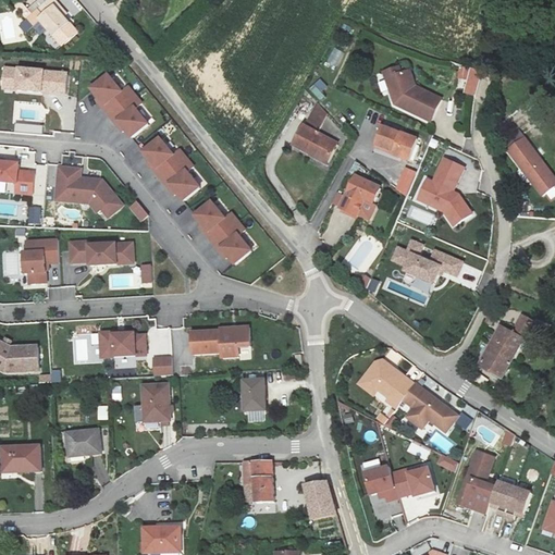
[(38,9),(47,0),(38,0),(34,4),(38,9)]
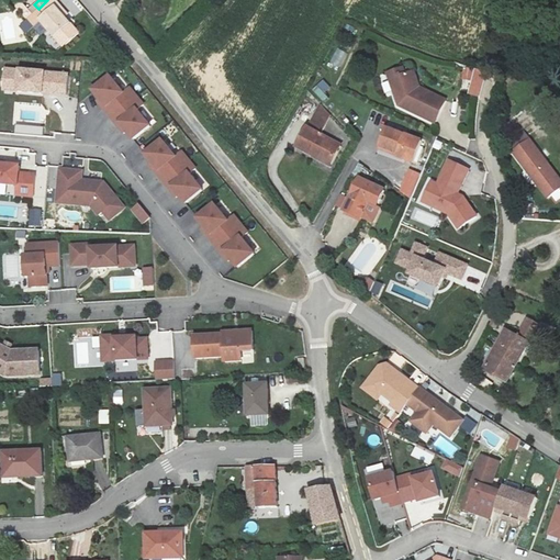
[(69,15),(56,0),(42,13),(45,17),(38,23),(53,42),(69,28),(64,20),(69,15)]
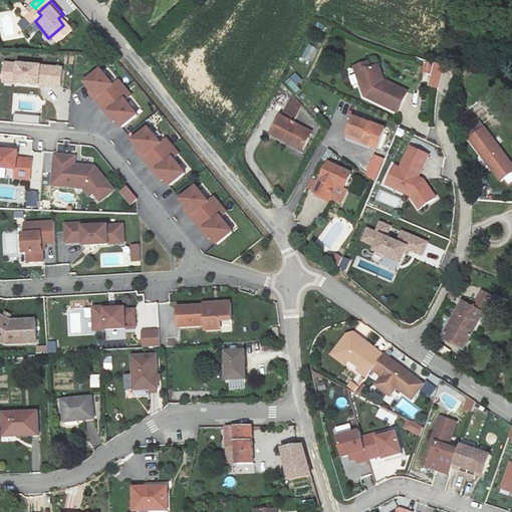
[(299,56),(310,61),(317,48),(306,43),(299,56)]
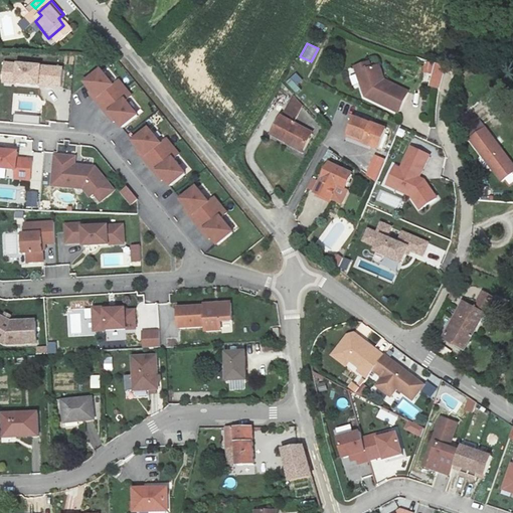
[(366,58),(352,63),(362,94),(396,111),(406,89),(382,77),(376,60),(368,63),(366,58)]
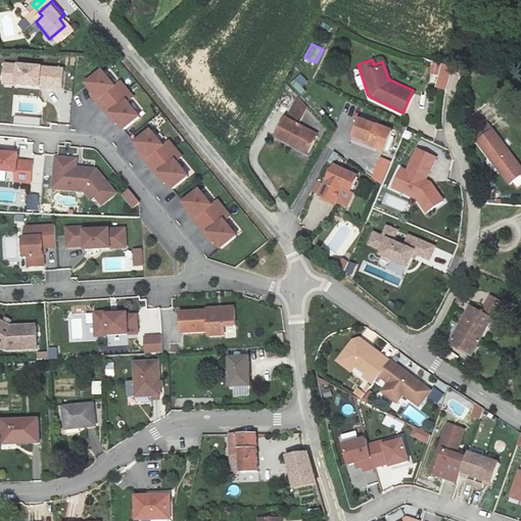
[(429,60),(427,69),(436,73),(434,85),(442,88),(448,65),(429,60)]
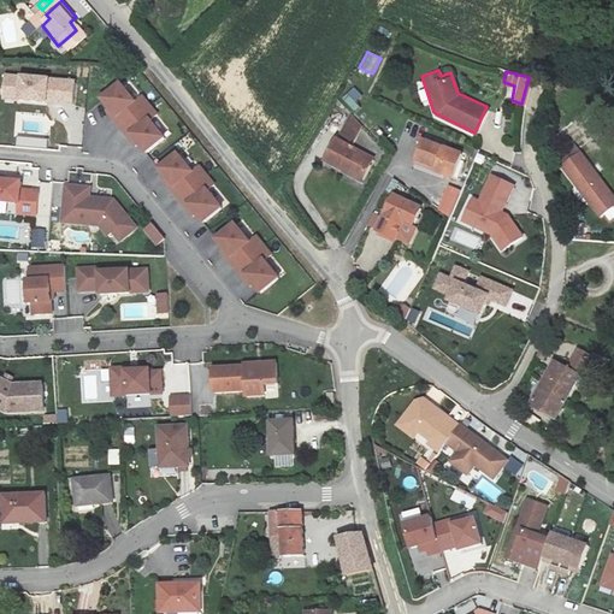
[(77,106),(77,78),(3,76),(3,102),(77,106)]
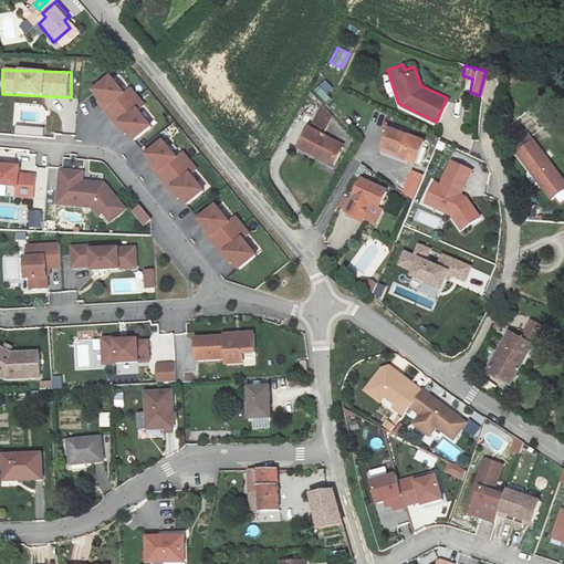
[(110,119),(137,95),(131,86),(124,91),(110,74),(90,93),(96,101),(94,102),(110,119)]
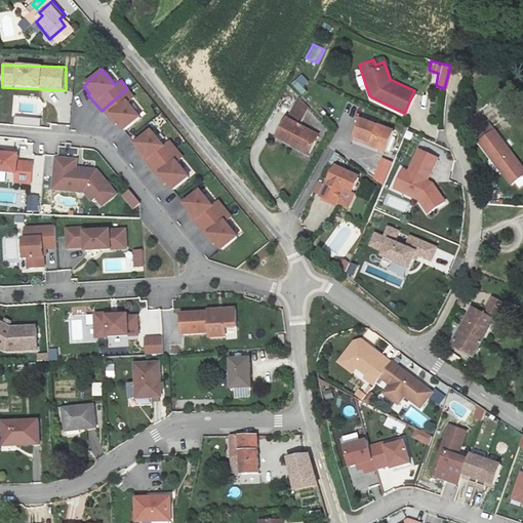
[(134,96),(127,88),(102,111),(114,126),(116,125),(123,133),(141,119),(127,104),(134,96)]
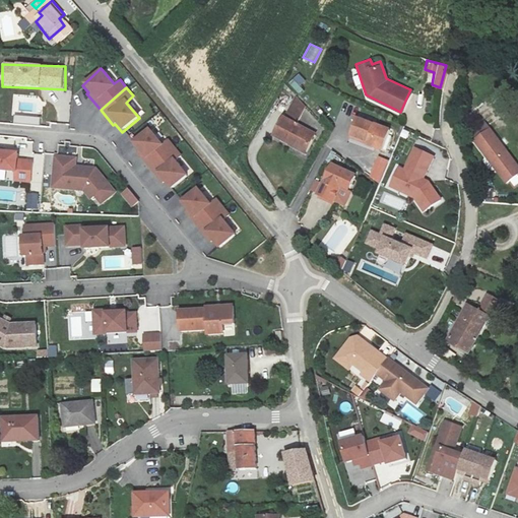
[(299,119),(307,104),(293,96),(284,112),(299,119)]
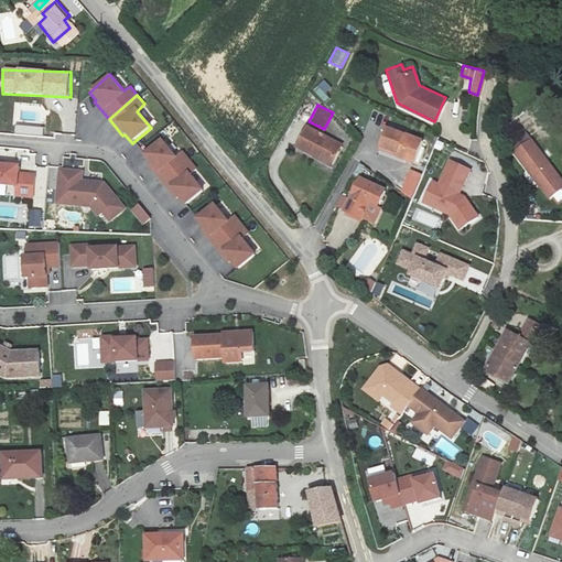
[(295,143),(314,153),(314,154),(331,162),(341,141),(305,123),(295,143)]
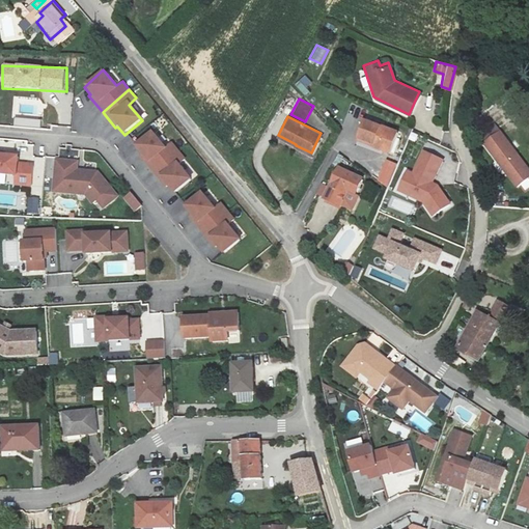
[(397,130),(362,117),(356,136),(373,142),(372,144),(389,150),(397,130)]
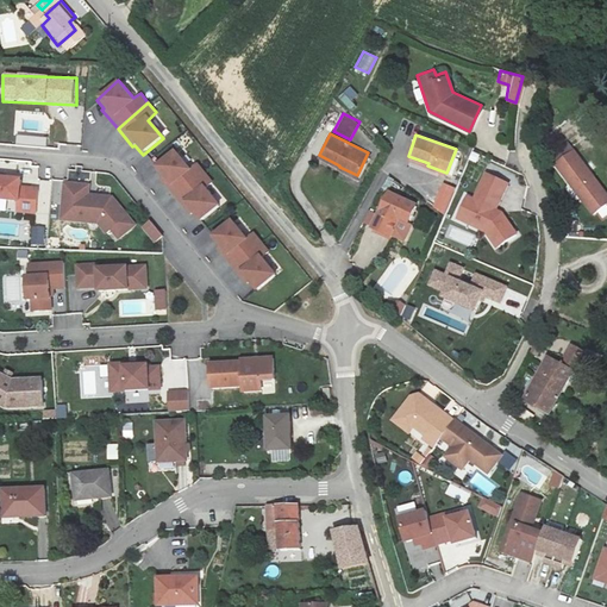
[(606,194),(564,137),(545,151),(590,210),(606,196),(606,194)]
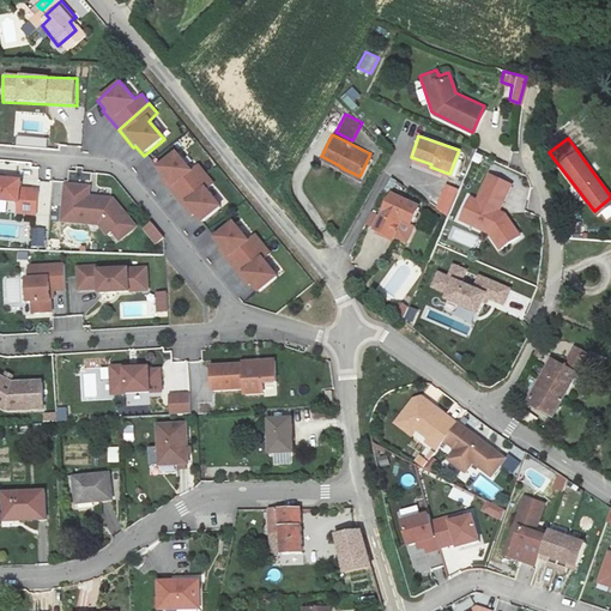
[(175,200),(206,174),(198,162),(191,168),(176,151),(153,169),(162,180),(159,181),(175,200)]
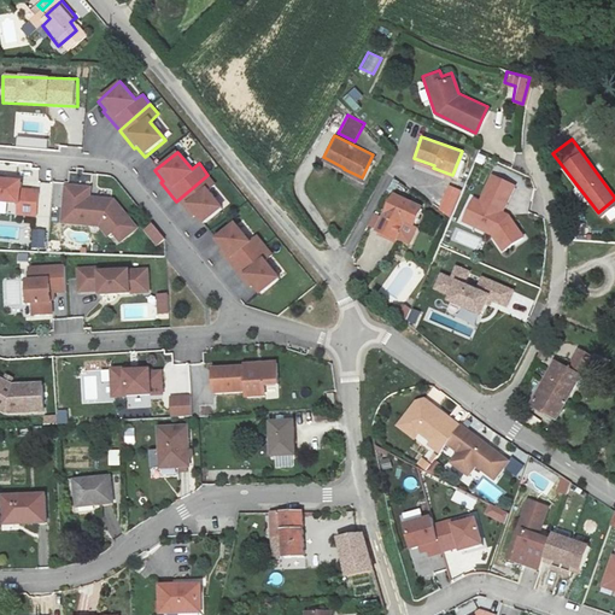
[(515,187),(491,174),(479,200),(473,198),(460,223),(490,236),(502,253),(525,238),(508,215),(503,212),(515,187)]
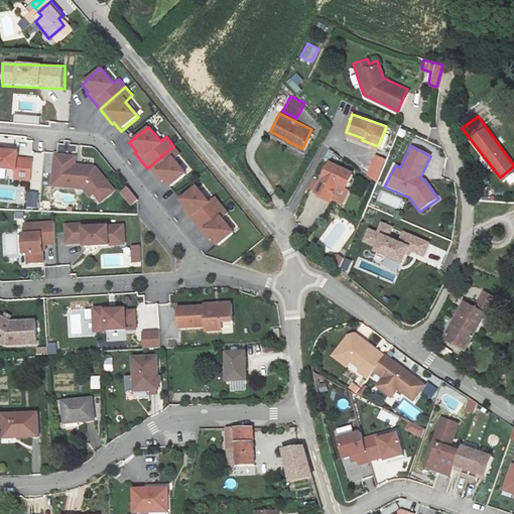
[(180,154),(173,146),(147,168),(158,184),(162,181),(169,190),(186,176),(173,160),(180,154)]
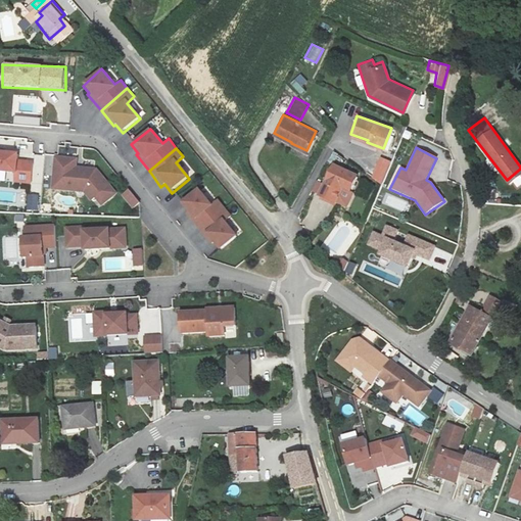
[(28,183),(30,162),(15,161),(15,154),(3,153),(0,152),(0,171),(13,173),(12,182),(28,183)]
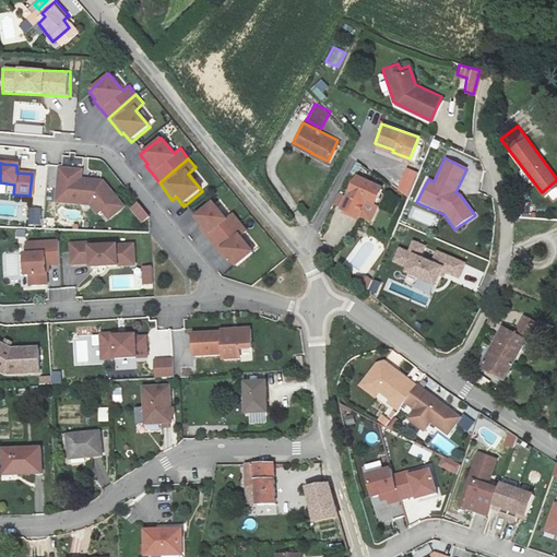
[(396,187),(405,194),(415,172),(405,167),(396,187)]
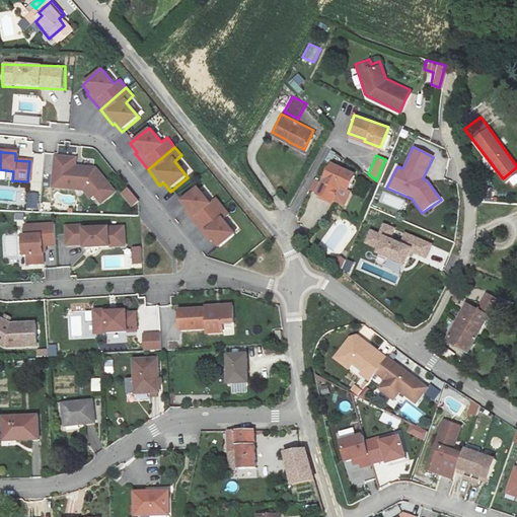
[(77,169),(72,169),(73,158),(53,157),(51,174),(61,175),(60,185),(70,186),(70,190),(81,191),(87,199),(91,196),(98,204),(112,193),(92,168),(77,167),(77,169)]
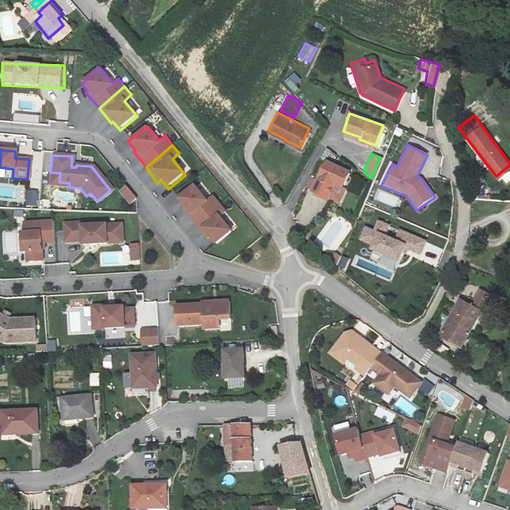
[(337,201),(344,187),(339,185),(347,170),(324,159),(310,188),(337,201)]
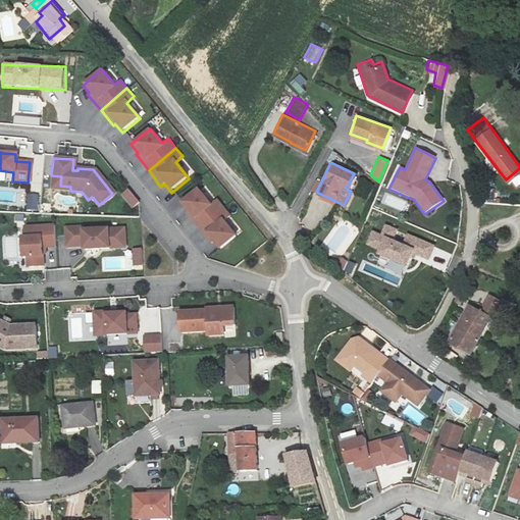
[(70,191),(70,187),(60,186),(61,176),(51,175),(50,189),(70,191)]
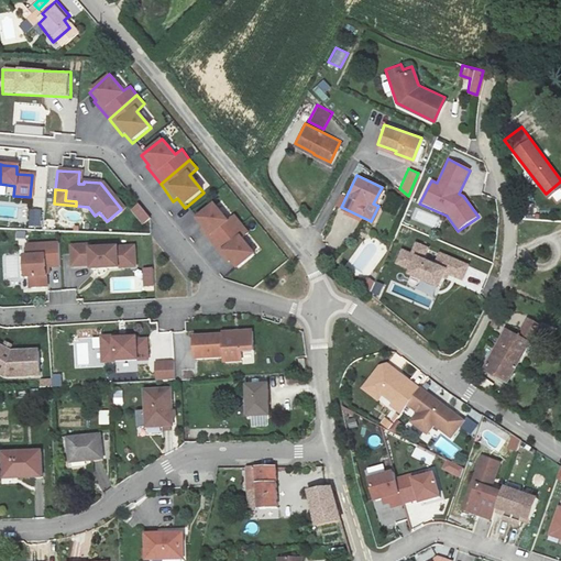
[(0,220),(26,220),(26,200),(0,200),(0,220)]
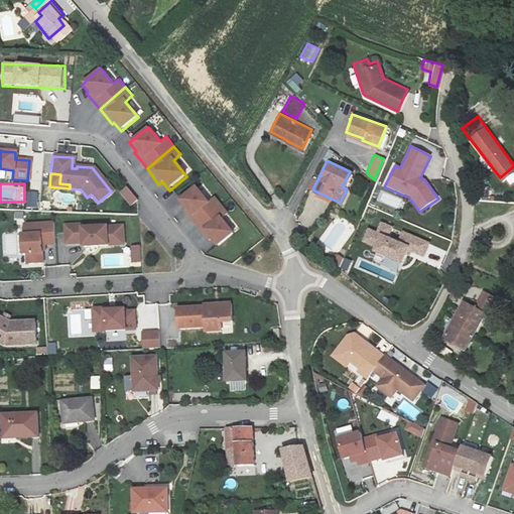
[(128,185),(120,191),(130,206),(139,201),(128,185)]
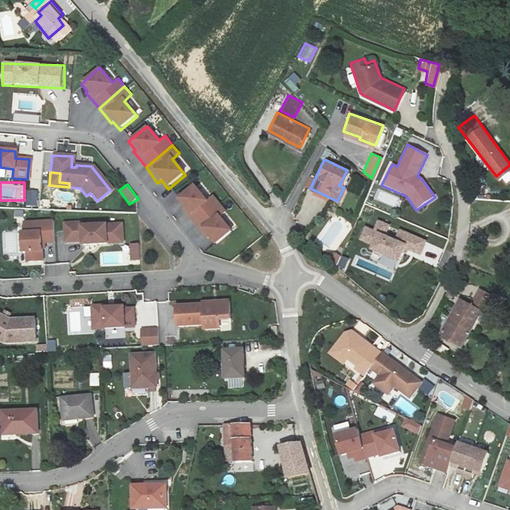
[(194,226),(221,205),(213,194),(205,199),(194,185),(175,200),(194,226)]
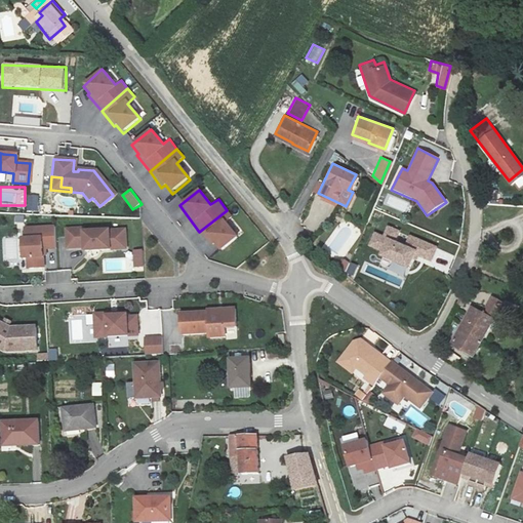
[(27,195),(27,211),(39,211),(39,195),(27,195)]
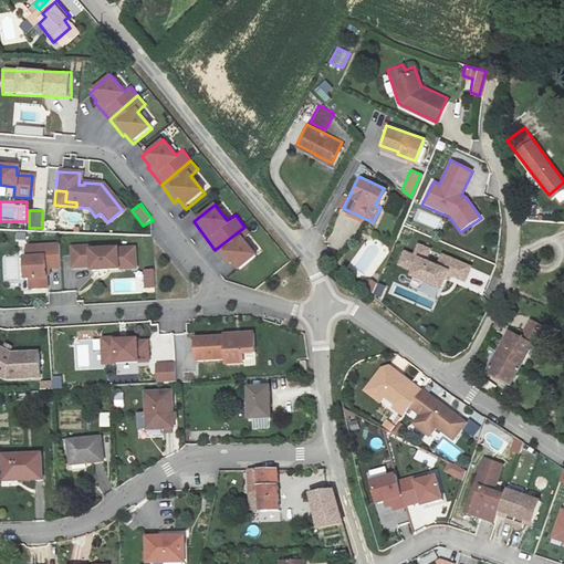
[(251,233),(244,227),(215,250),(228,268),(230,264),(236,272),(254,257),(242,241),(251,233)]
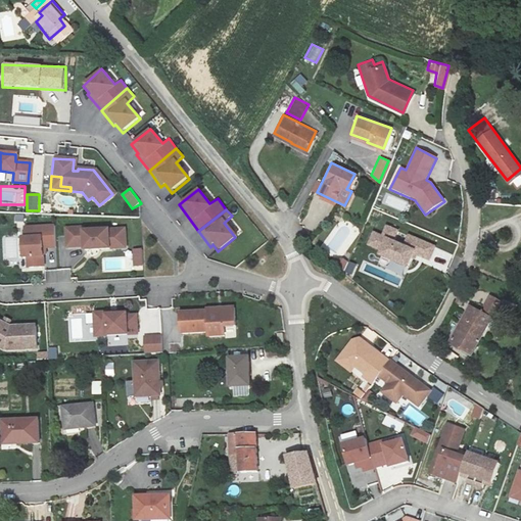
[(379,232),(371,229),(365,241),(379,248),(377,254),(407,268),(410,257),(412,259),(415,253),(428,259),(435,243),(406,232),(401,243),(392,239),(397,227),(383,222),(379,232)]
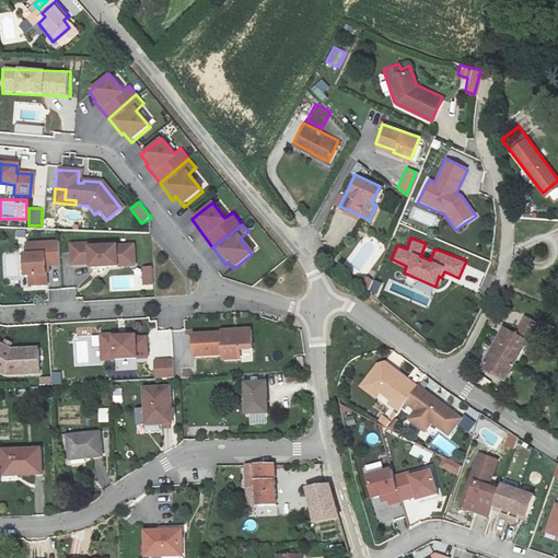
[(44,286),(43,272),(43,266),(45,265),(57,265),(55,242),(23,243),(23,255),(21,255),(22,276),(26,276),(26,287),(44,286)]
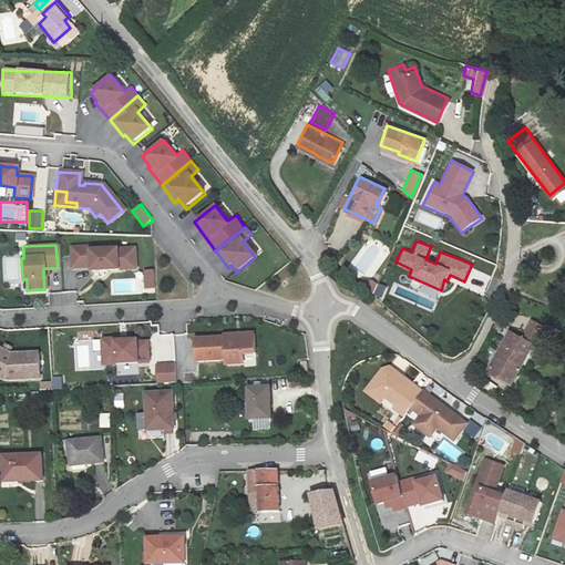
[(89,250),(88,247),(69,248),(70,268),(89,267),(89,271),(119,269),(126,260),(126,257),(117,249),(89,250)]
